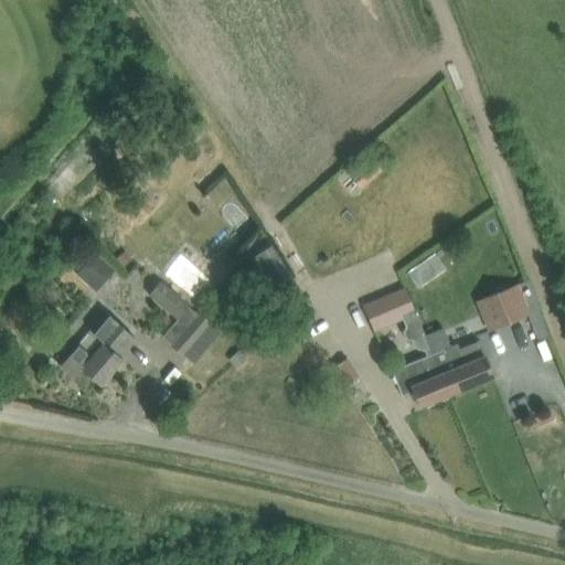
[(371,192),(392,177),(386,170),(365,185),(371,192)]
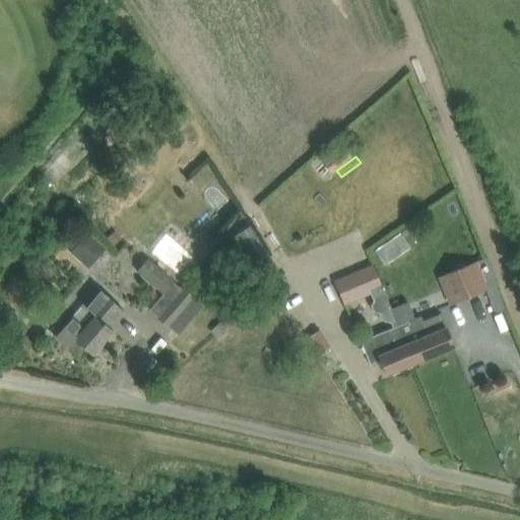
[(185,189),(195,204),(208,195),(224,218),(237,210),(219,186),(226,181),(216,167),(185,189)]
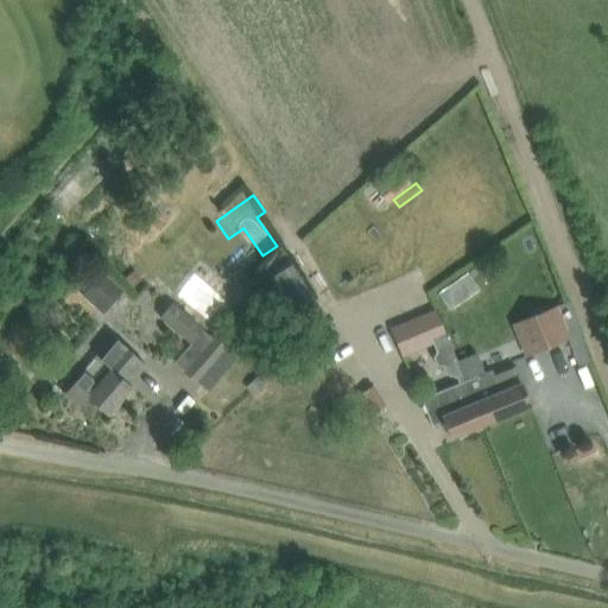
[(114,227),(125,247),(137,241),(126,221),(114,227)]
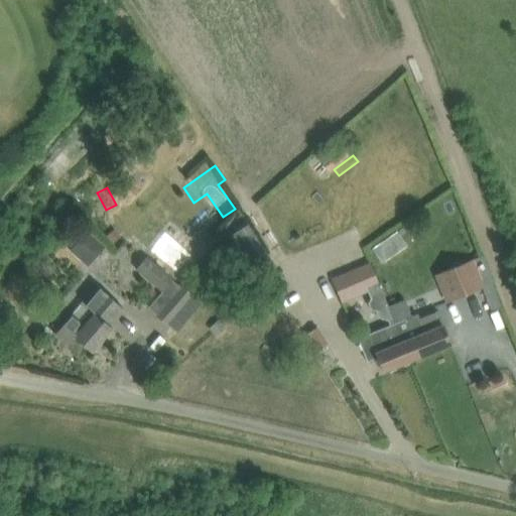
[(114,229),(106,236),(112,243),(120,236),(114,229)]
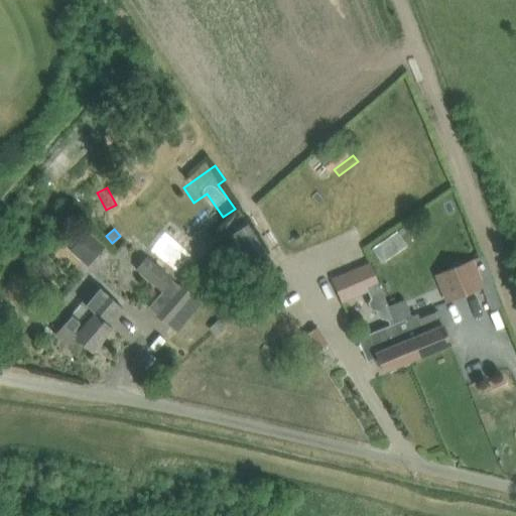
[(253,263),(270,253),(256,229),(239,239),(253,263)]
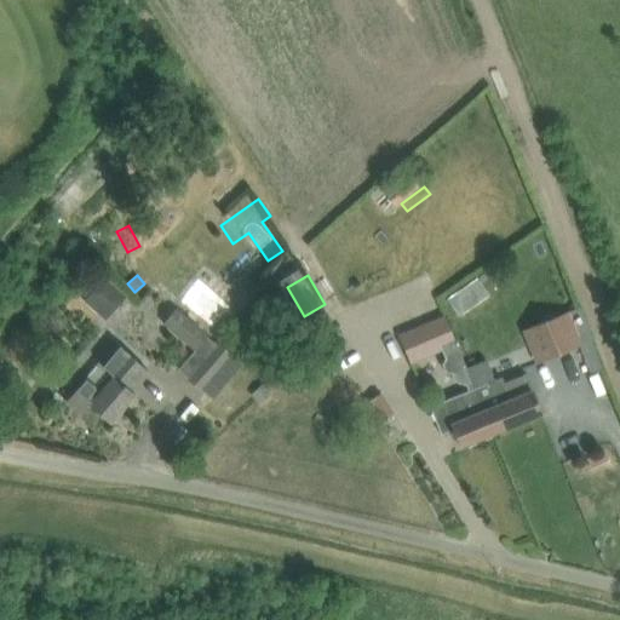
[(105,277),(86,298),(103,315),(122,293),(105,277)]
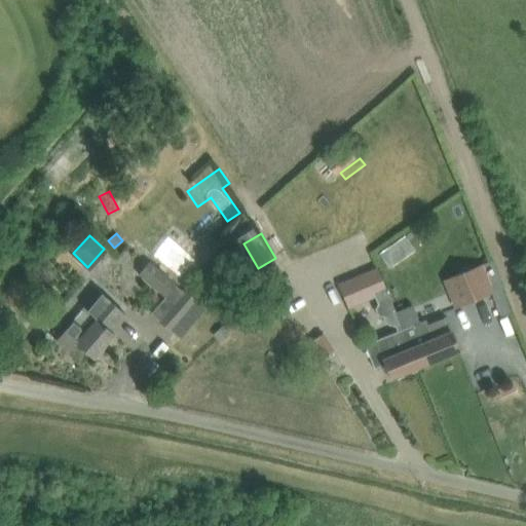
[(167,235),(152,255),(182,279),(197,261),(167,235)]
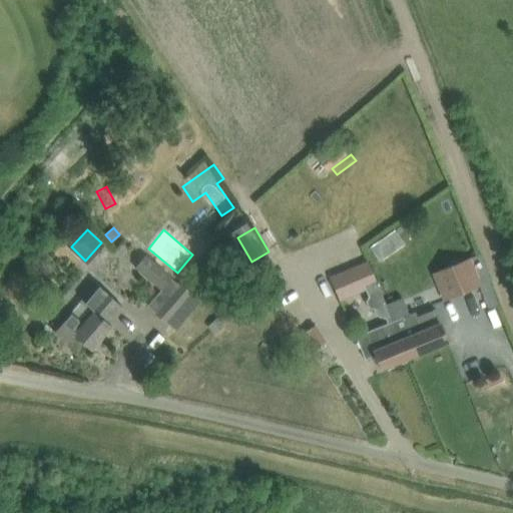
[(370,245),(380,260),(404,243),(394,229),(370,245)]
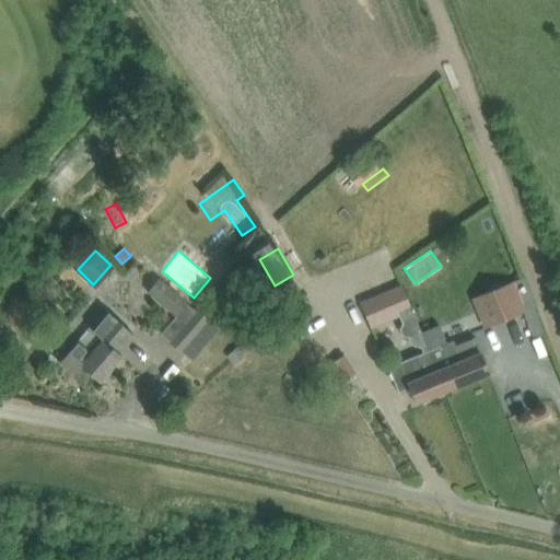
[(160,277),(147,292),(175,315),(188,300),(160,277)]
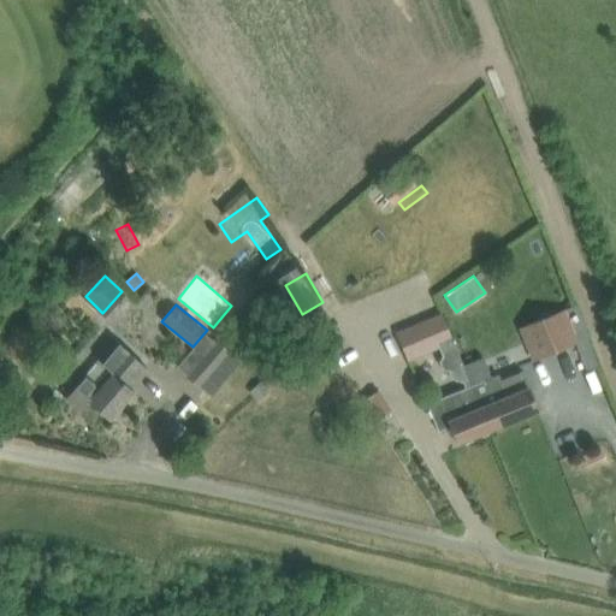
[(521,329),(525,337),(533,360),(576,342),(567,320),(563,312),(521,329)]
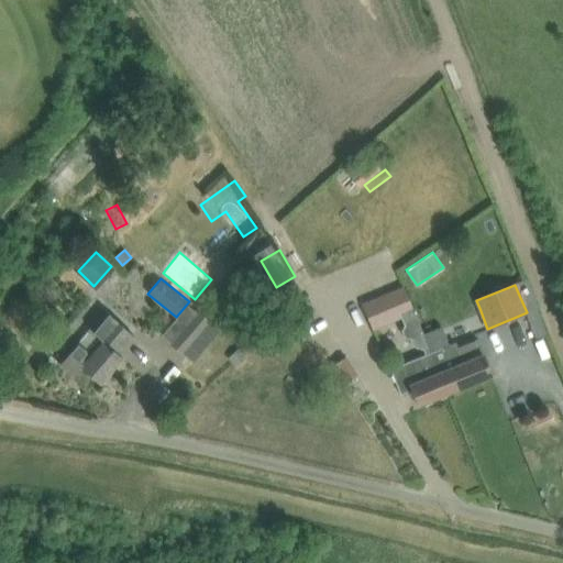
[(423,349),(426,354),(390,368),(393,374),(400,395),(411,389),(418,405),(450,392),(424,333),(403,286),(363,304),(373,327),(401,316),(405,323),(403,330),(405,335),(410,338),(414,346),(423,349)]
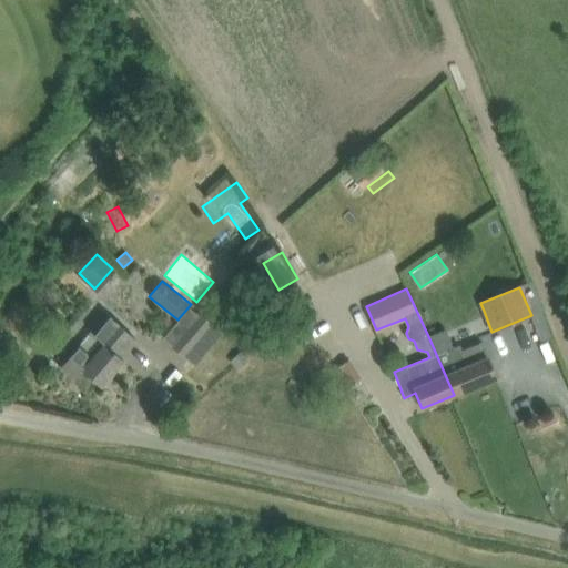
[(85,318),(98,303),(87,296),(75,311),(85,318)]
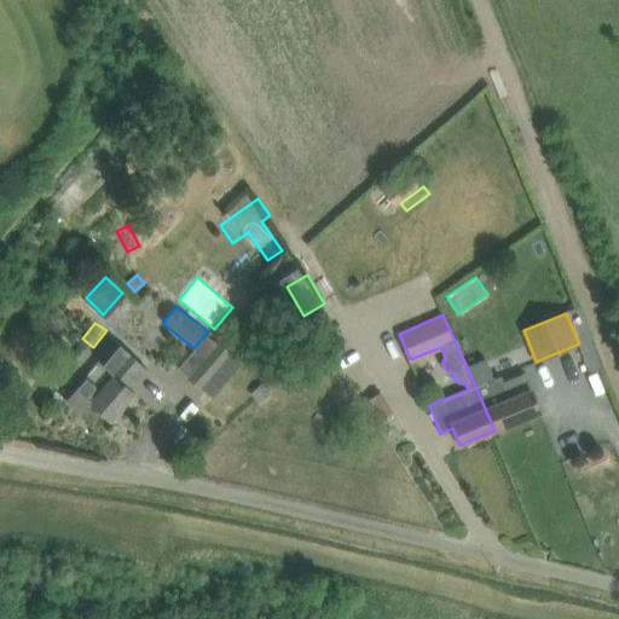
[(242,360),(221,343),(191,377),(212,395),(242,360)]
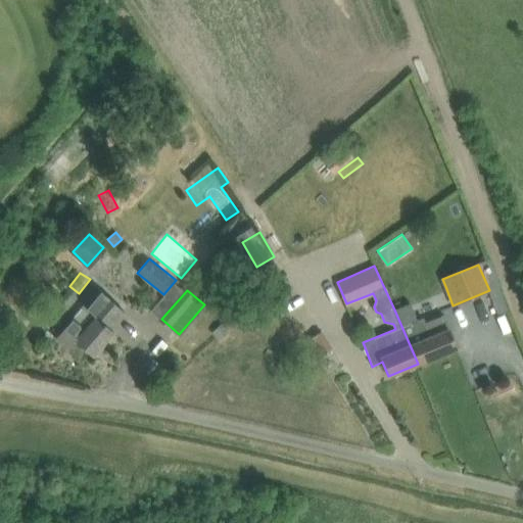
[(124,312),(108,297),(101,291),(88,306),(84,303),(72,319),(55,337),(69,348),(76,341),(93,357),(114,332),(109,328),(124,312)]
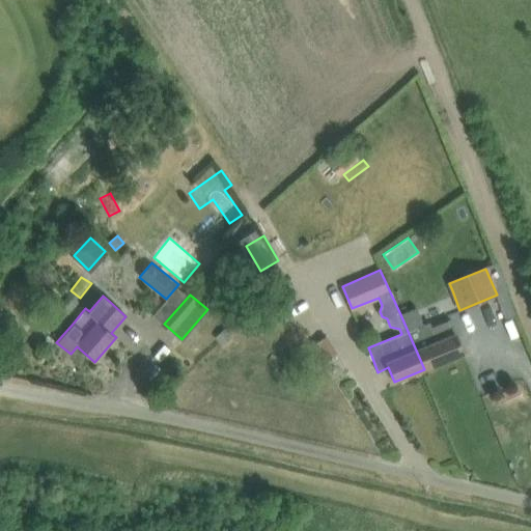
[(417,308),(400,314),(424,369),(464,354),(455,334),(449,319),(431,327),(429,323),(423,325),(417,308)]
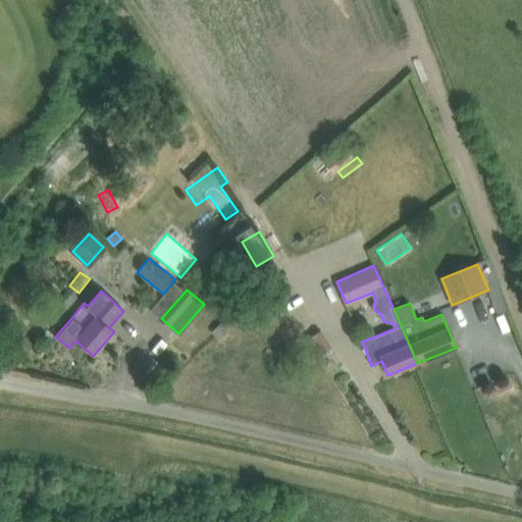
[(222,323),(212,332),(218,340),(228,330),(222,323)]
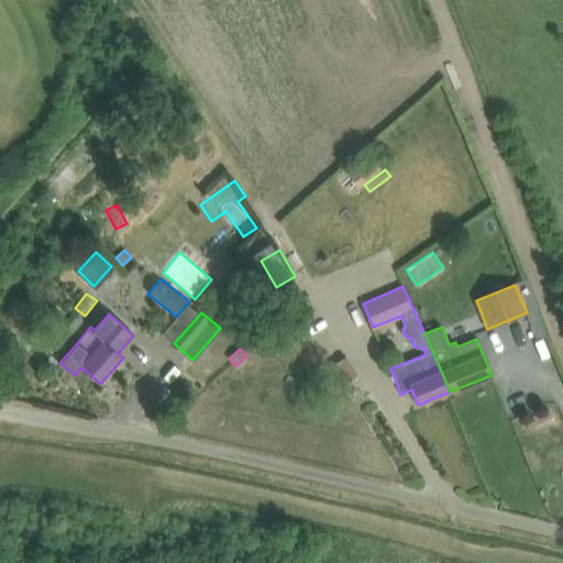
[(192,378),(201,368),(183,354),(174,364),(192,378)]
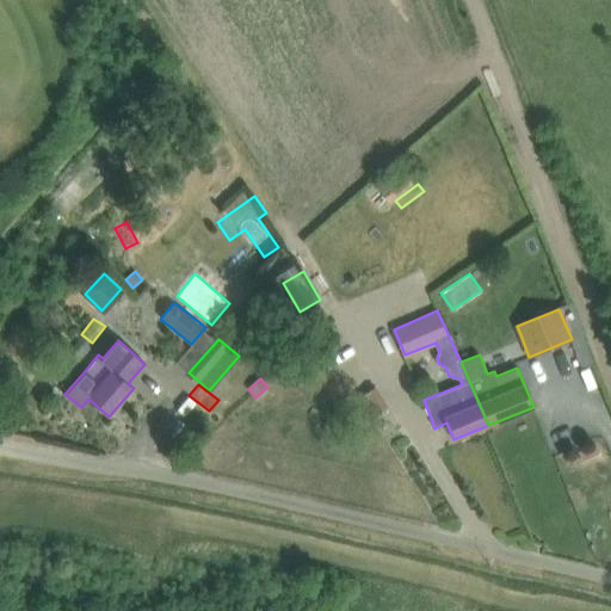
[(384,394),(369,401),(380,423),(395,415),(384,394)]
